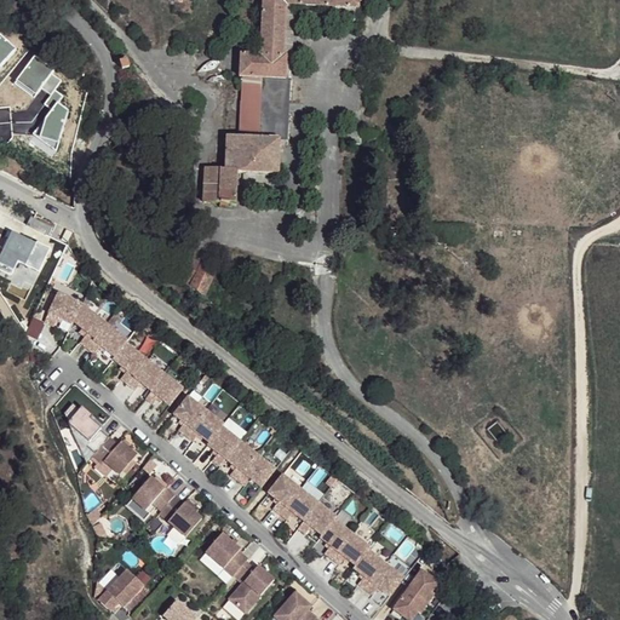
[(263,0),(262,55),(242,55),(241,76),(242,78),(260,78),(259,132),(288,133),(293,6),(357,7),(357,0),(263,0)]
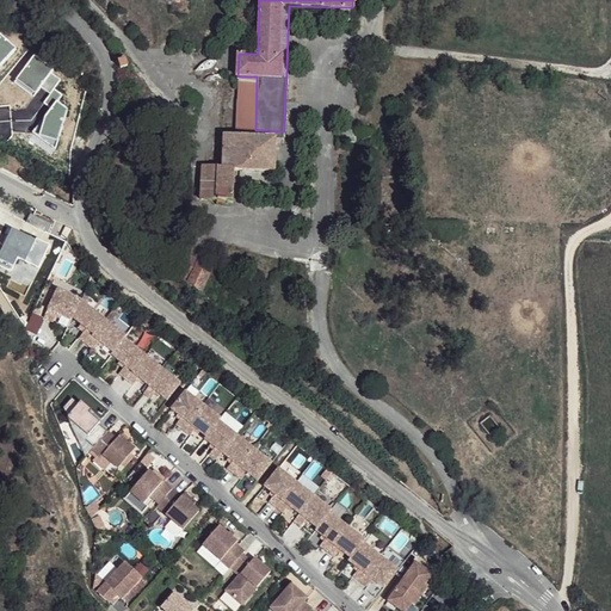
[(257,76),(239,76),(239,130),(255,130),(257,76)]
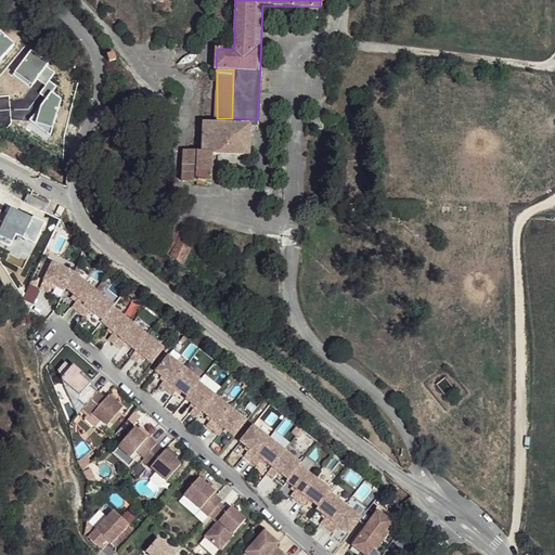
[(358,110),(343,116),(347,126),(362,120),(358,110)]
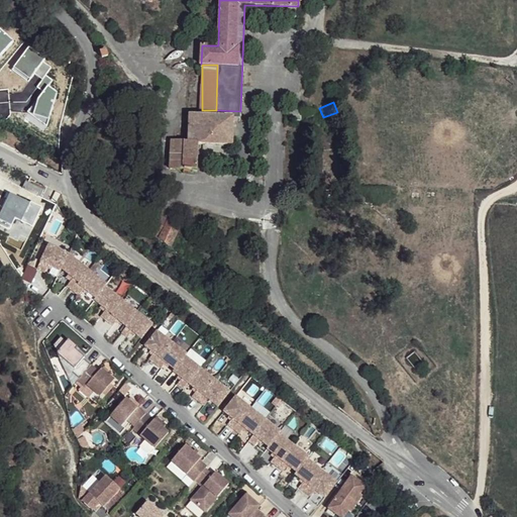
[(202,115),(191,114),(189,140),(172,140),(171,169),(198,171),(199,143),(232,144),(233,116),(202,115)]
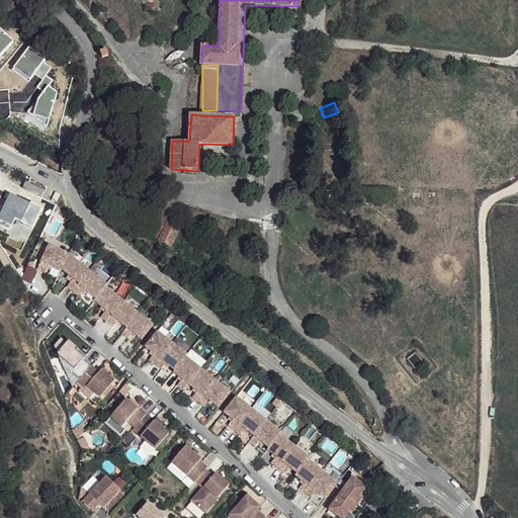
[(329,193),(319,192),(319,195),(321,196),(321,202),(326,202),(326,200),(329,200),(329,193)]
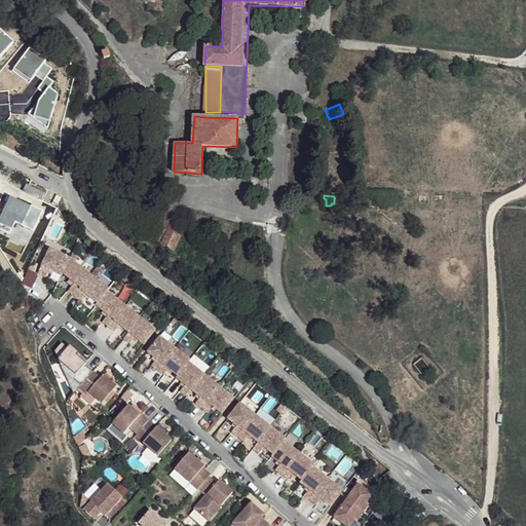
[(162,220),(154,238),(173,251),(182,228),(162,220)]
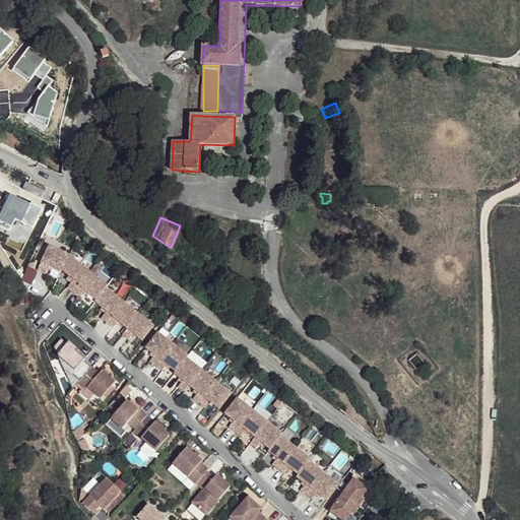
[(51,269),(59,273),(60,270),(67,256),(48,246),(37,270),(44,274),(47,269),(48,267),(51,269)]
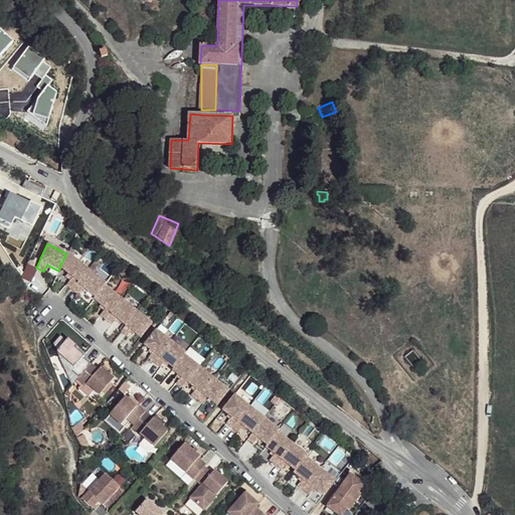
[(87,269),(66,253),(59,268),(71,277),(66,283),(72,287),(87,269)]
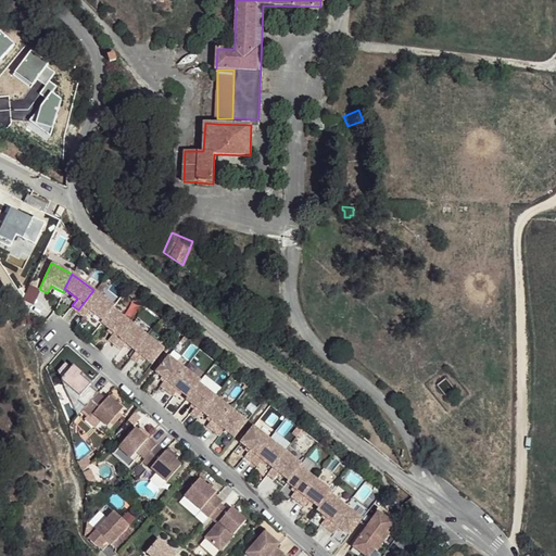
[(112,307),(113,305),(93,290),(78,310),(85,315),(89,308),(103,319),(112,307)]
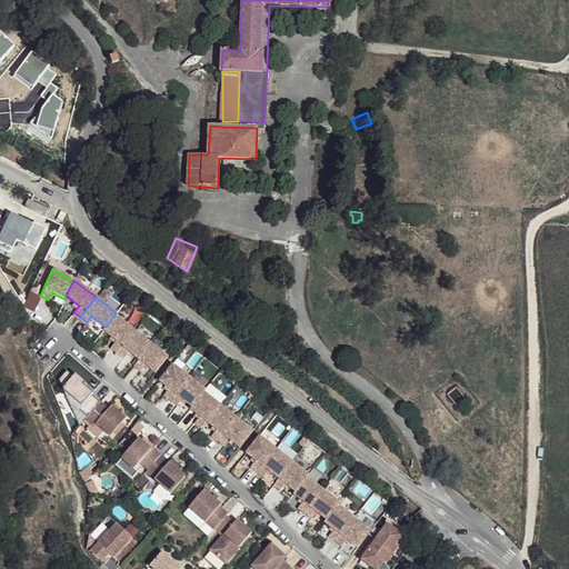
[(117,352),(133,330),(115,315),(106,327),(102,330),(115,340),(110,347),(117,352)]
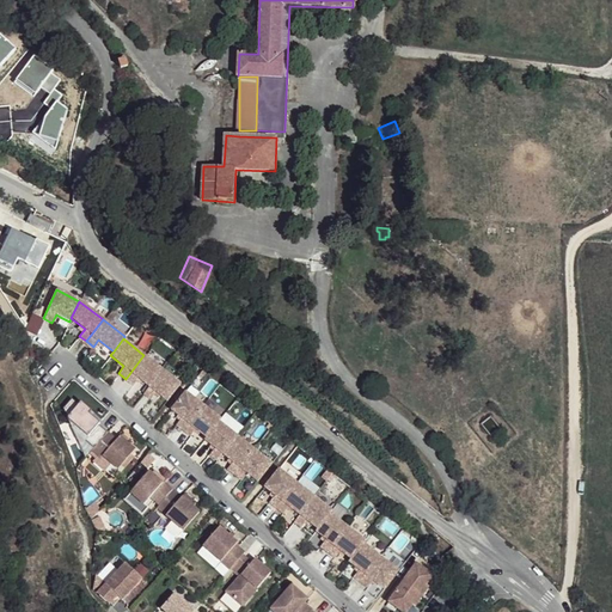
[(150,386),(161,369),(144,355),(126,379),(133,384),(138,377),(150,386)]
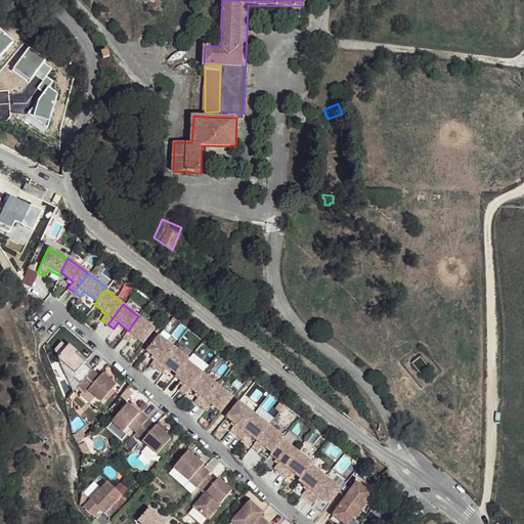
[(142,341),(153,328),(138,316),(123,336),(128,340),(133,335),(142,341)]
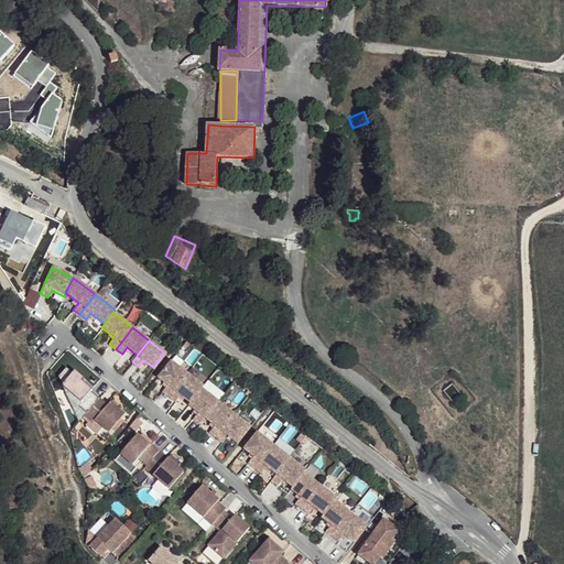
[(186,372),(170,360),(156,377),(166,384),(161,391),(169,397),(186,372)]
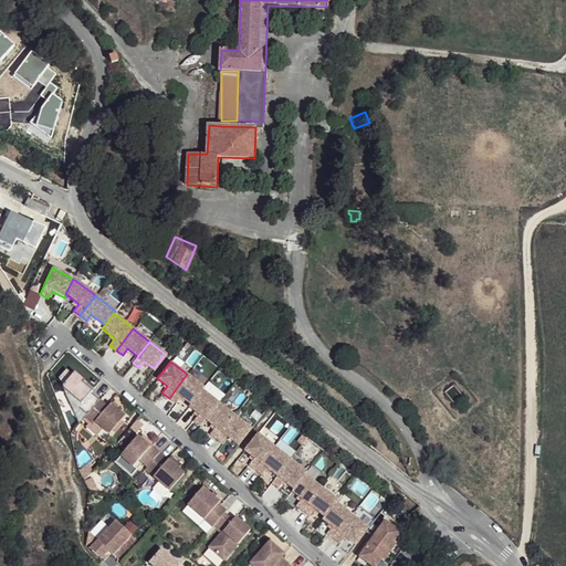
[(148,376),(153,369),(144,364),(139,371),(148,376)]
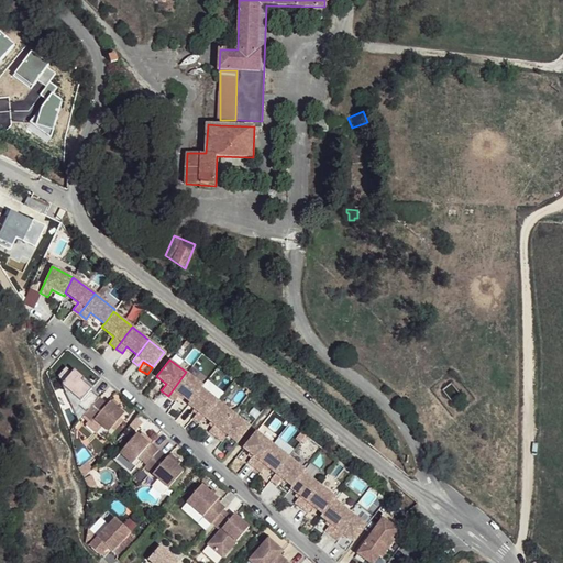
[(202,385),(186,372),(168,396),(174,401),(179,395),(189,401),(201,387),(202,385)]
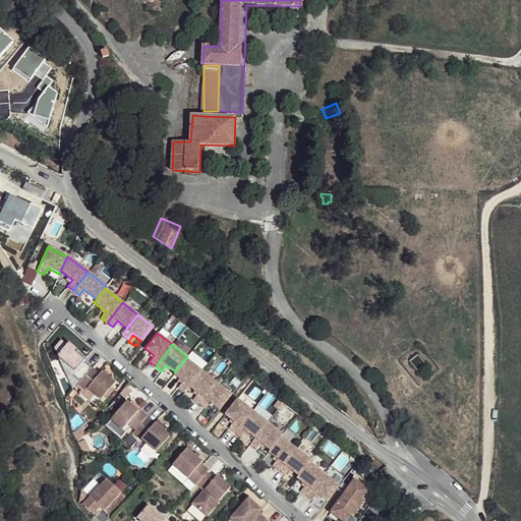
[(201,370),(186,358),(175,371),(174,373),(182,381),(178,387),(183,392),(188,386),(201,370)]
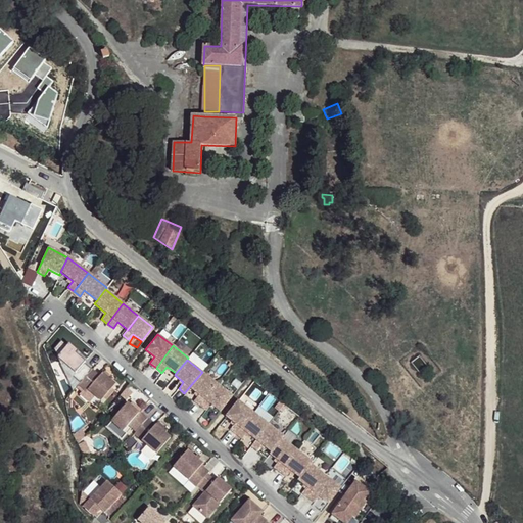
[(91,369),(78,384),(85,391),(87,389),(99,400),(114,384),(101,372),(99,375),(91,369)]
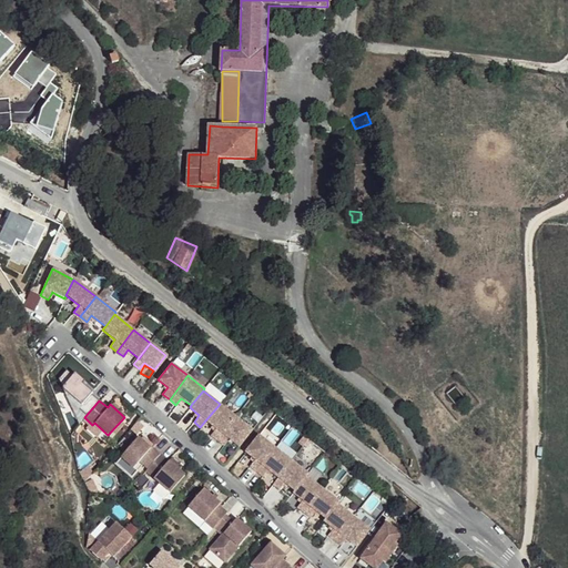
[(220,404),(205,421),(216,428),(211,435),(217,440),(235,416),(220,404)]
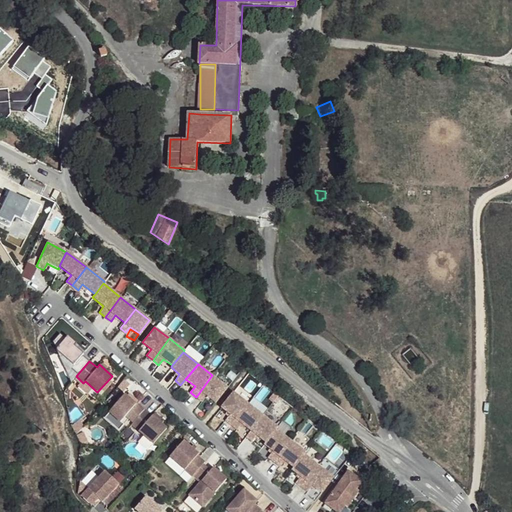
[(215,402),(227,386),(212,375),(196,397),(202,401),(207,395),(215,402)]
